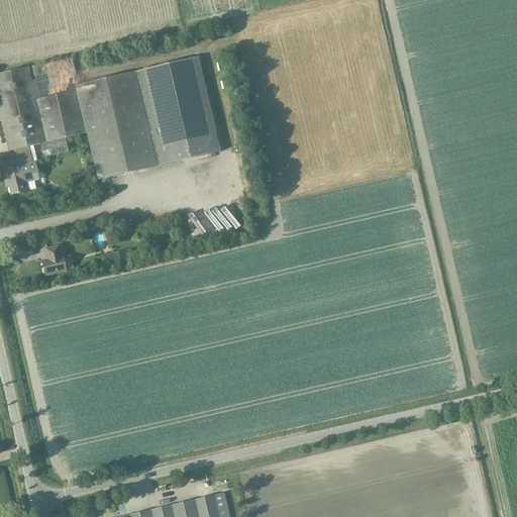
[(35,76),(33,66),(0,74),(0,118),(8,151),(13,150),(17,167),(2,171),(6,188),(8,187),(10,195),(35,189),(34,181),(39,180),(35,162),(37,162),(36,159),(31,160),(29,151),(34,150),(33,145),(86,133),(97,181),(157,167),(220,152),(197,57),(134,72),(75,86),(76,91),(74,91),(72,84),(62,87),(64,94),(39,99),(35,80),(30,81),(30,78),(35,76)]
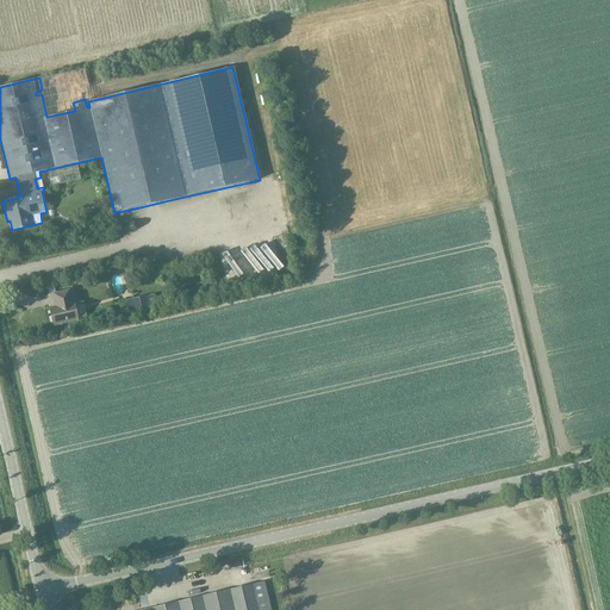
[(80,180),(76,163),(48,170),(51,186),(80,180)]
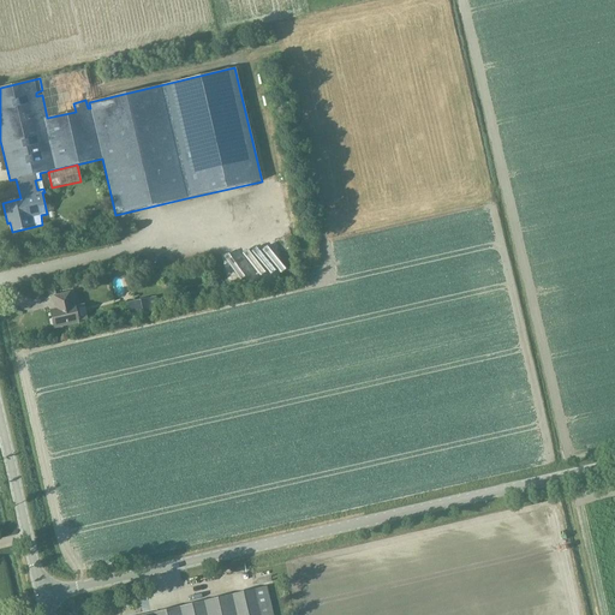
[(77,225),(66,226),(67,237),(79,236),(77,225)]
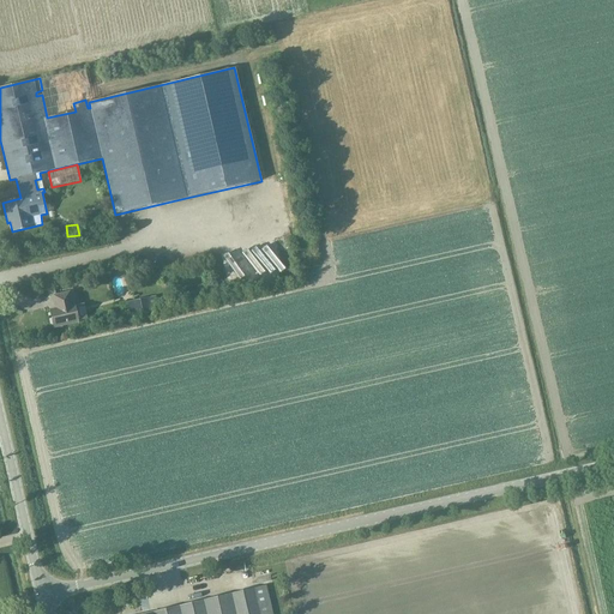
[(72,305),(70,293),(53,296),(56,309),(49,311),(53,327),(78,321),(74,304),(72,305)]
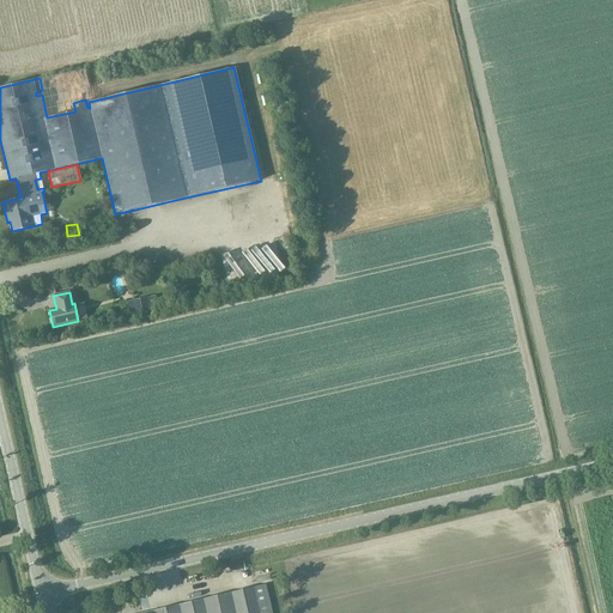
[(156,297),(134,301),(137,313),(158,309),(156,297)]
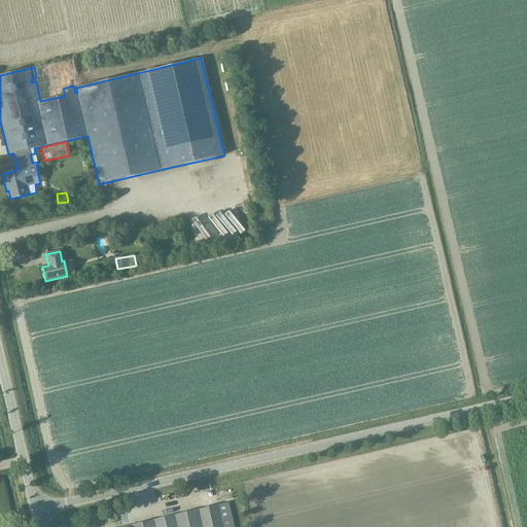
[(233,526),(227,504),(218,506),(129,526),(233,526)]
